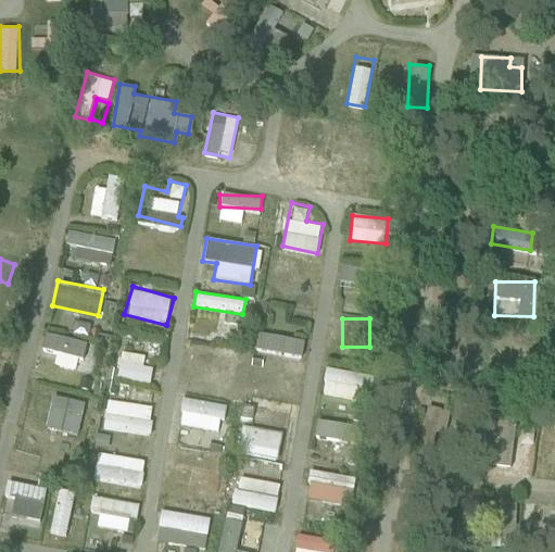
[(259,330),(254,347),(300,358),(303,341),(259,330)]
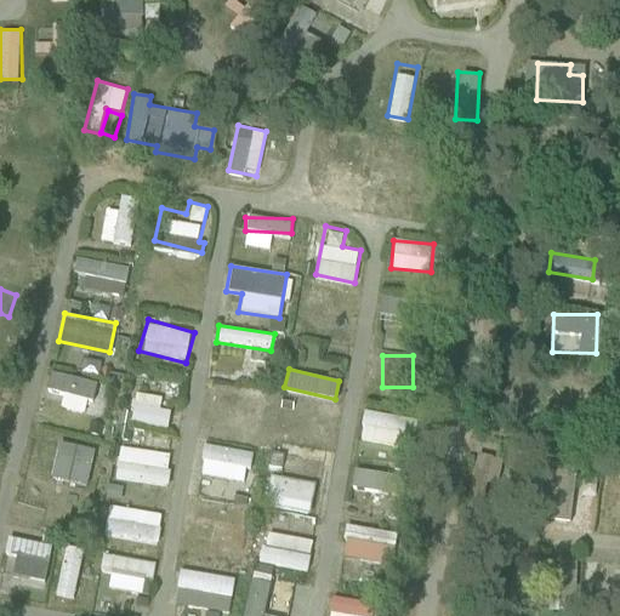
[(49,372),(46,388),(62,391),(60,408),(89,411),(92,378),(49,372)]
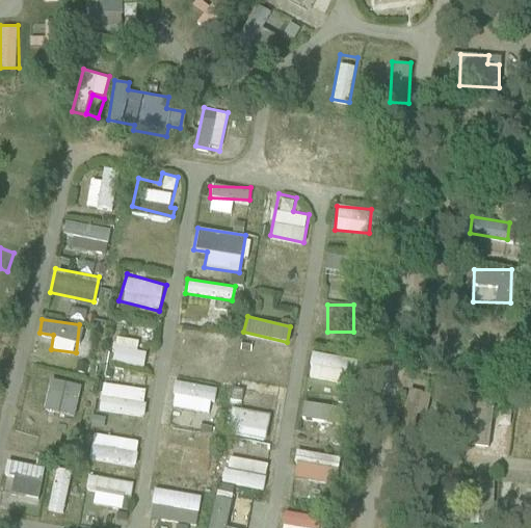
[(115,335),(112,362),(145,365),(147,350),(137,349),(138,338),(115,335)]
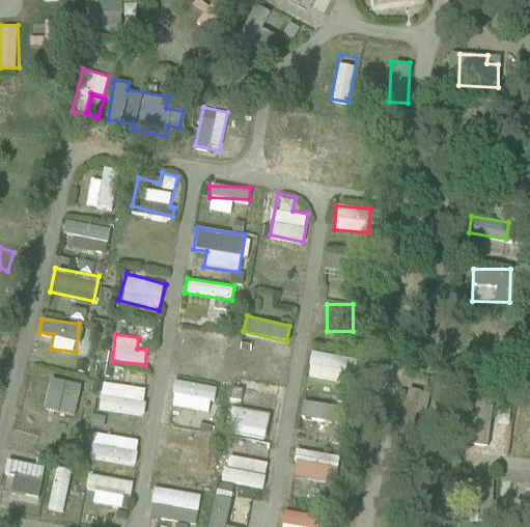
[(345,378),(345,352),(309,352),(309,378),(345,378)]
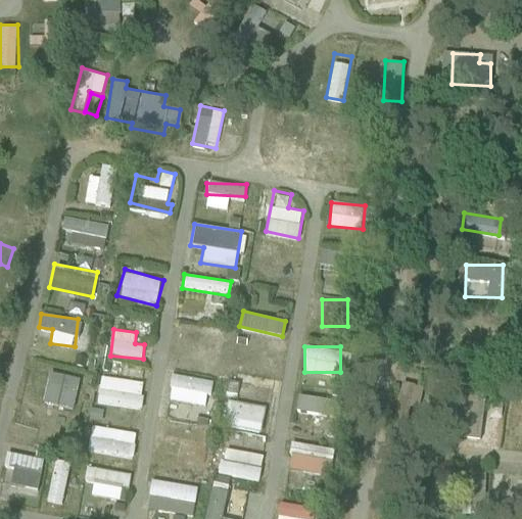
[(141,407),(144,380),(100,375),(97,402),(141,407)]
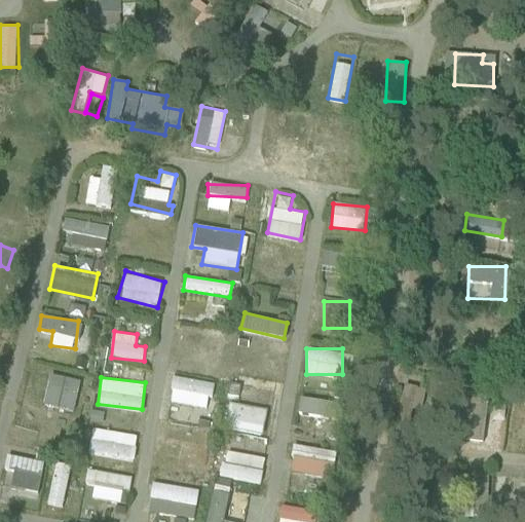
[(213,394),(213,380),(172,378),(171,390),(213,394)]
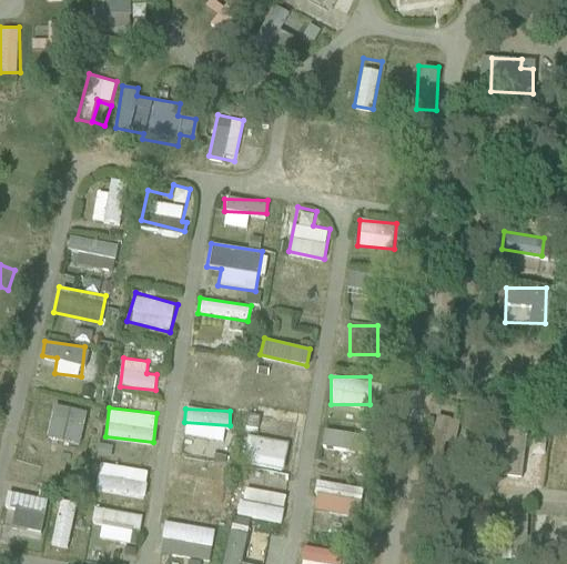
[(522,453),(512,454),(510,420),(490,421),(494,474),(523,472),(522,453)]
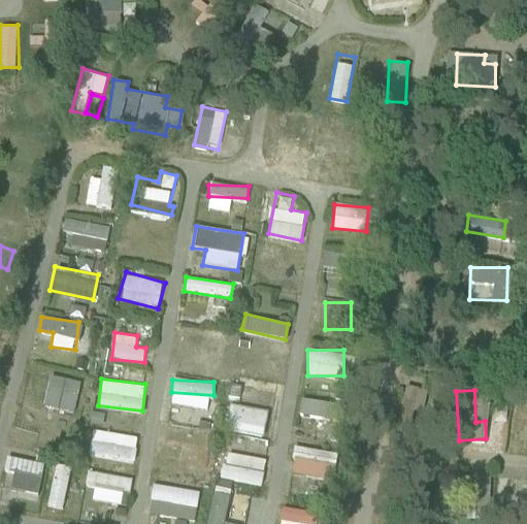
[(299,417),(338,417),(338,399),(300,398),(299,417)]
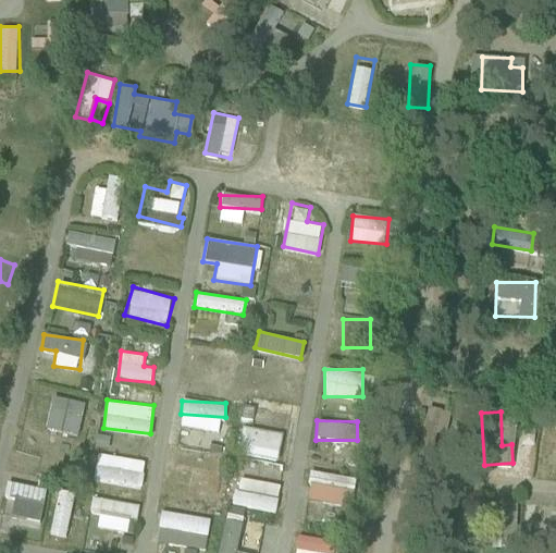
[(239,455),(281,457),(282,431),(241,429),(239,455)]
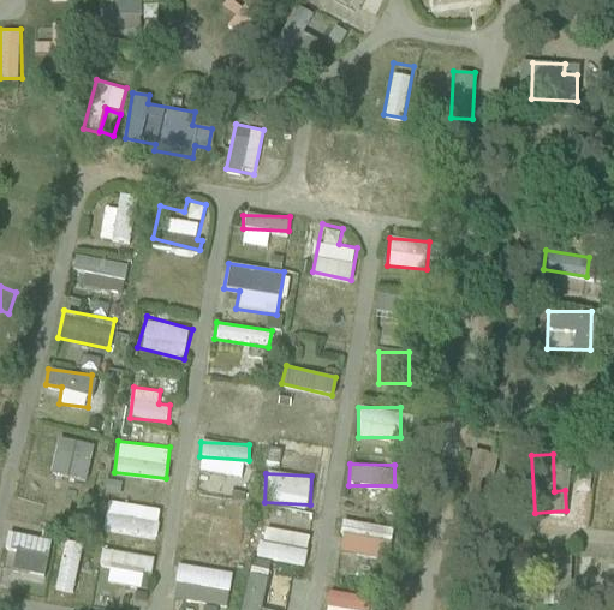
[(583,510),(585,480),(570,479),(567,509),(583,510)]
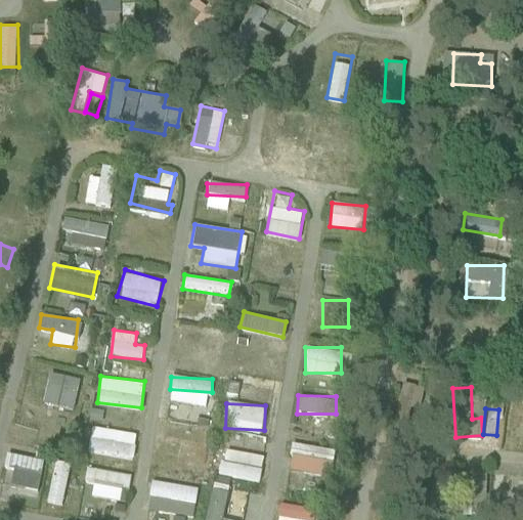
[(88,449),(133,459),(138,433),(92,424),(88,449)]
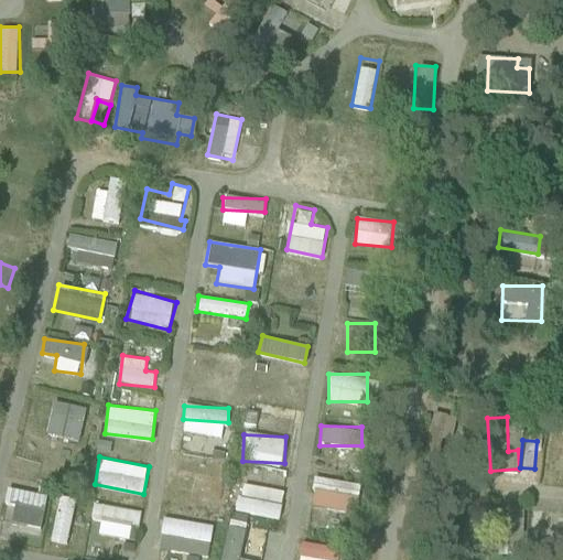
[(252,469),(250,483),(264,485),(267,471),(252,469)]
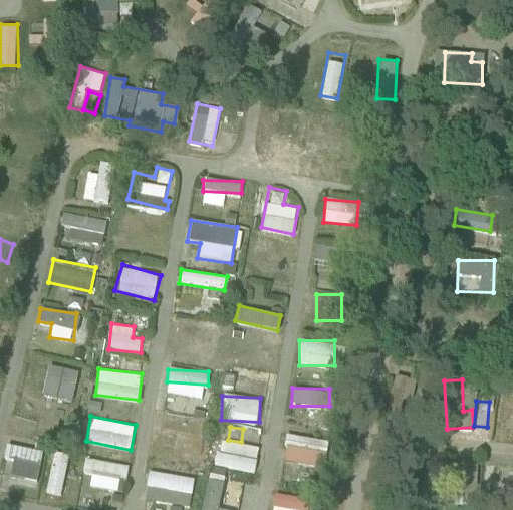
[(321,465),(324,439),(286,435),(283,461),(321,465)]
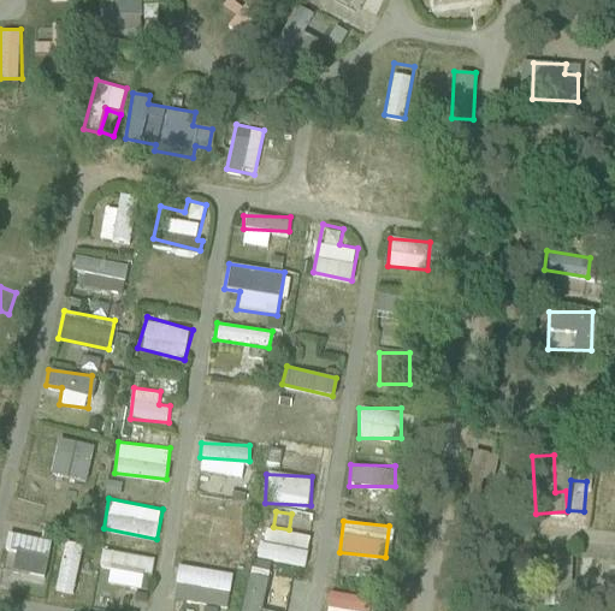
[(262,526),(258,557),(306,565),(312,535),(262,526)]
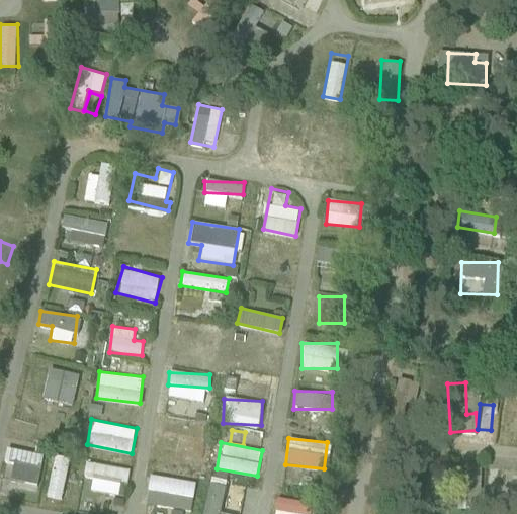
[(37,486),(45,455),(8,447),(1,478),(37,486)]
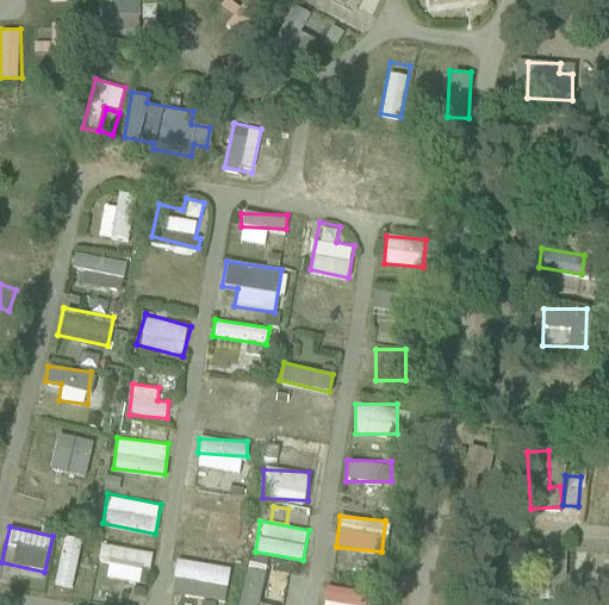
[(100,560),(107,560),(106,579),(141,580),(141,566),(154,567),(155,549),(100,546),(100,560)]
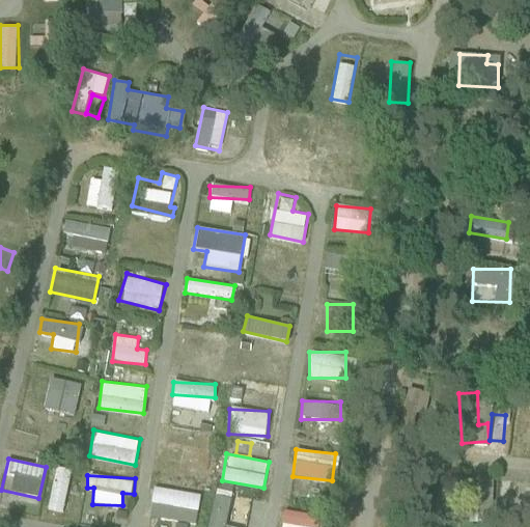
[(155,486),(148,514),(195,523),(201,495),(155,486)]
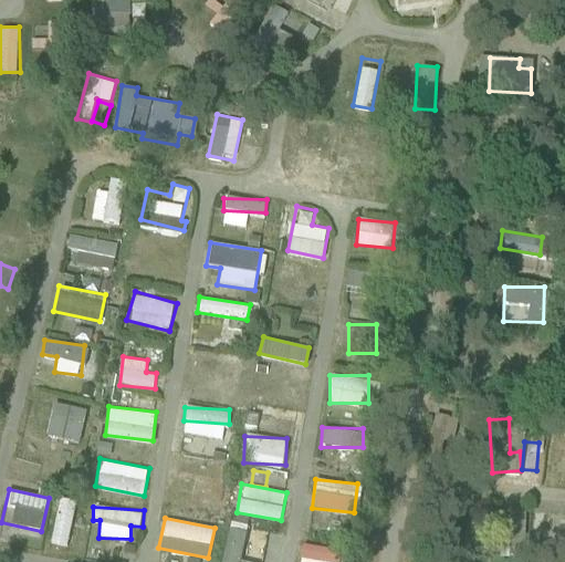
[(239,561),(244,532),(227,529),(220,561),(239,561)]
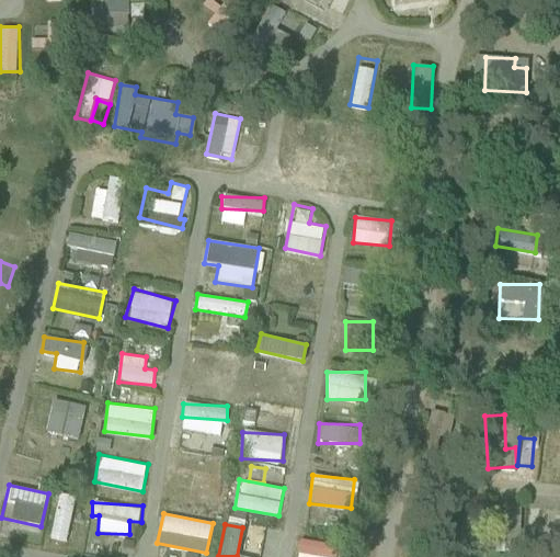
[(296,556),(335,556),(339,545),(300,538),(296,556)]
